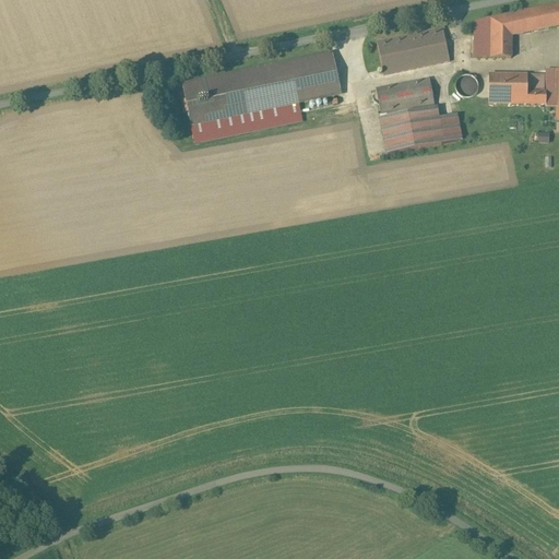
[(558,3),(489,20),(488,58),(511,60),(512,36),(558,26),(558,3)]
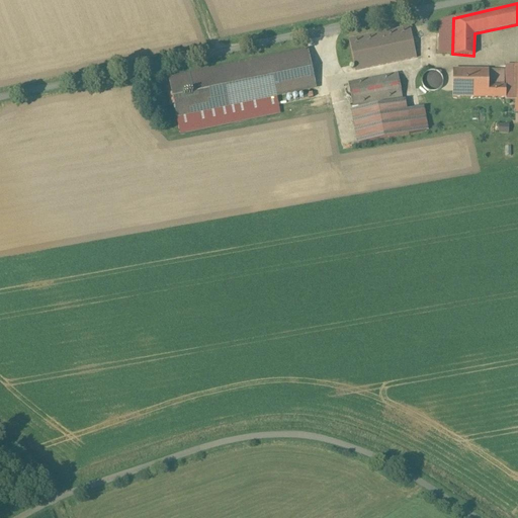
[(416,58),(410,27),(348,39),(355,70),(416,58)]
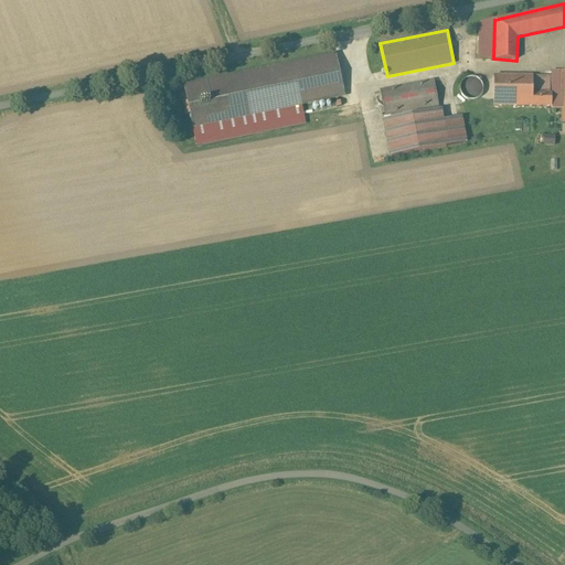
[(336,55),(183,87),(185,95),(181,96),(185,117),(190,116),(193,128),(344,96),(336,55)]
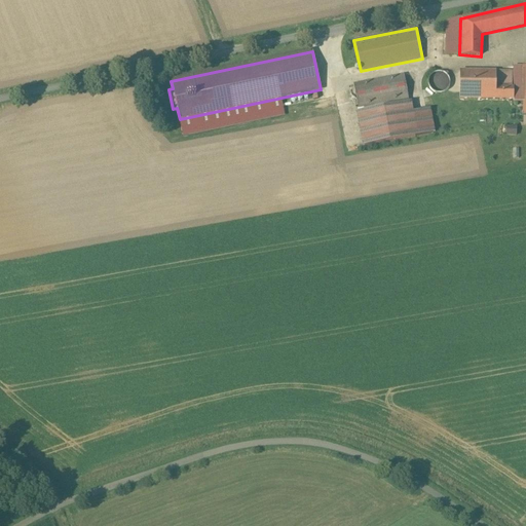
[(525,66),(513,66),(513,72),(459,71),(458,99),(513,100),(513,103),(523,103),(523,116),(525,115),(525,66)]
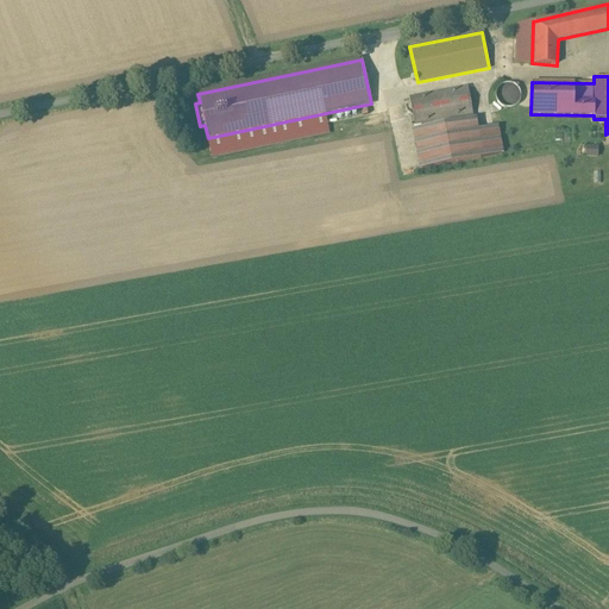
[(501,83),(496,101),(516,107),(521,88),(501,83)]
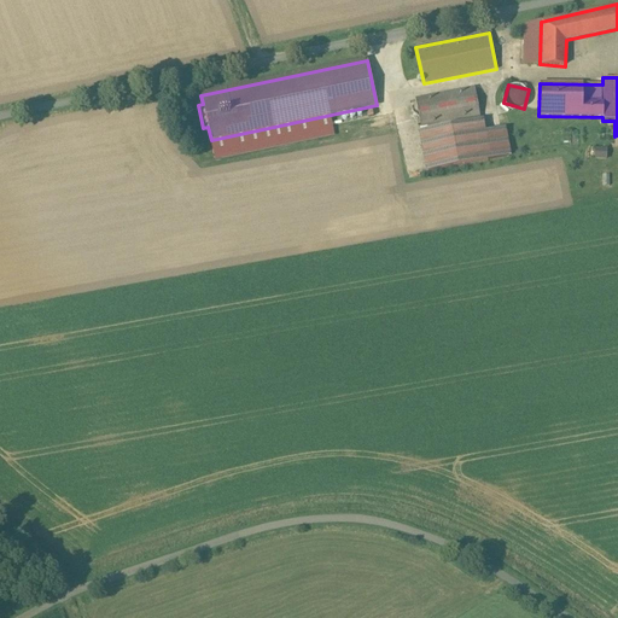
[(472,86),(420,94),(427,132),(420,133),(429,172),(509,157),(503,129),(483,133),(472,86)]
